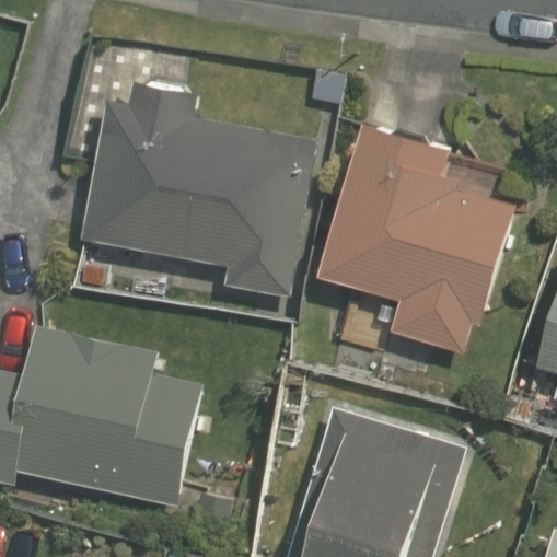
[(223,286),(289,298),(317,137),(192,115),(195,94),(131,83),(128,103),(104,99),(79,241),(227,266),(223,286)]
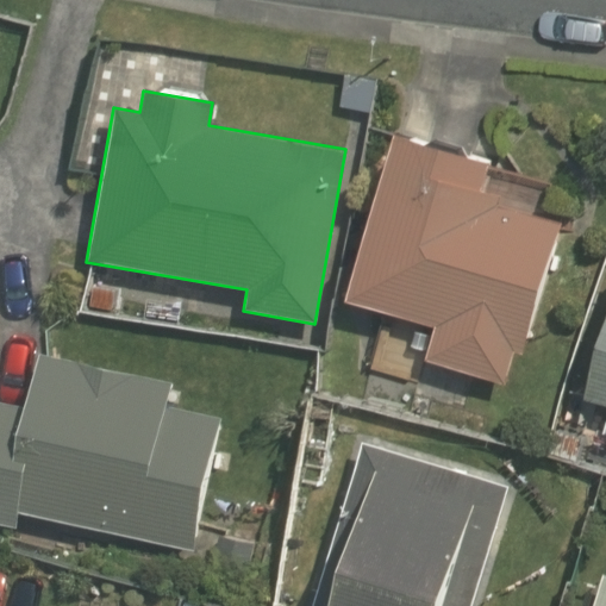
[(494,158),(393,129),(342,300),(432,328),(423,361),(503,383),(512,353),(522,355),(561,222),(501,205),(506,191),(486,185),(494,158)]
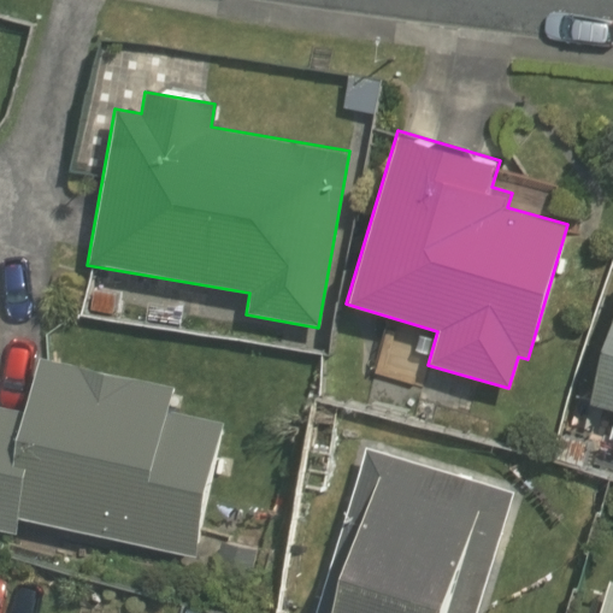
[(612,317),(587,406),(612,413),(612,317)]
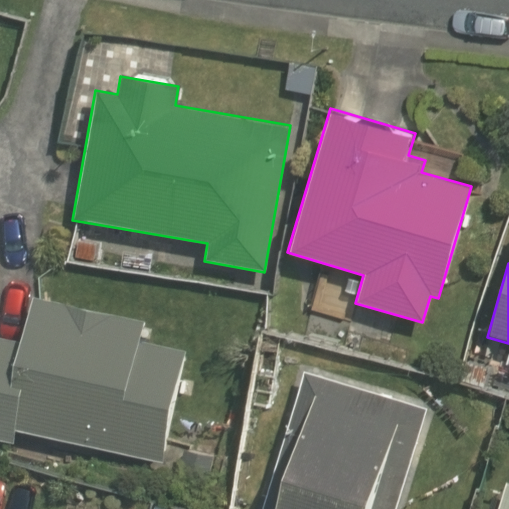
[(21,344),(0,339),(0,442),(12,444),(15,432),(161,464),(187,350),(142,340),(146,320),(32,294),(21,344)]
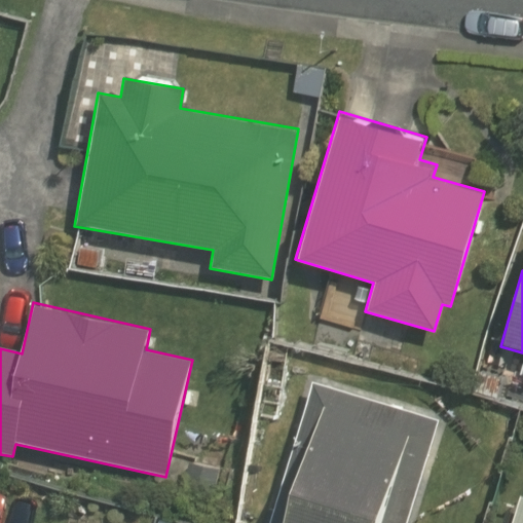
[(405,522),(437,420),(310,382),(269,522),(405,522)]
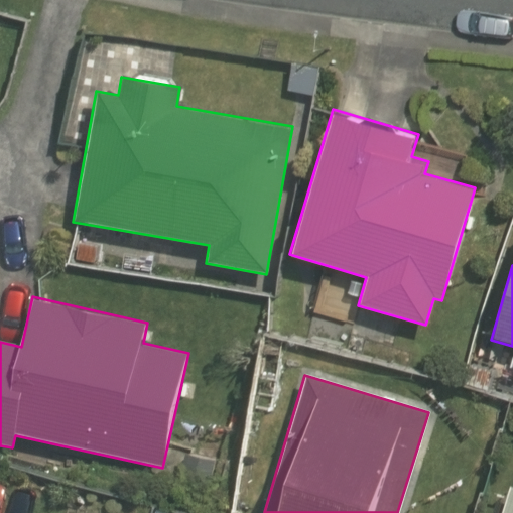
[(512,512),(512,488),(509,488),(502,512),(512,512)]
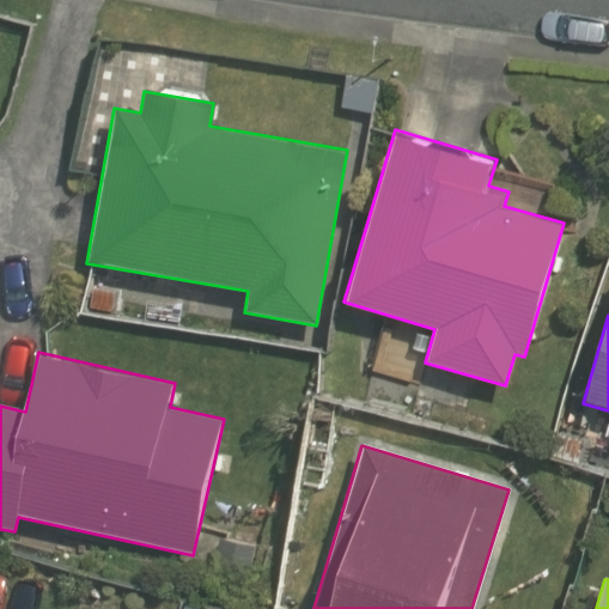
All buildings are outlined.
